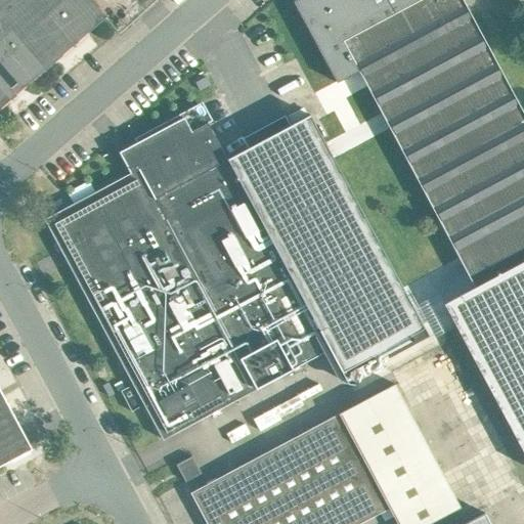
[(0,110),(107,16),(94,1),(93,0),(11,0),(0,10),(0,110)]
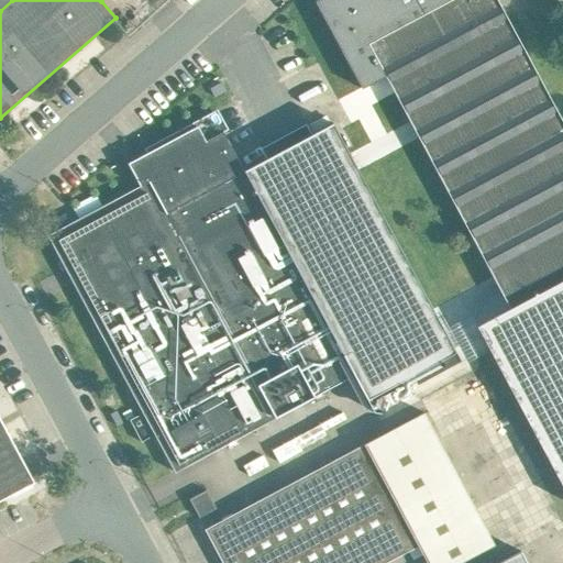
[(0,0),(0,11),(12,0),(0,0)]
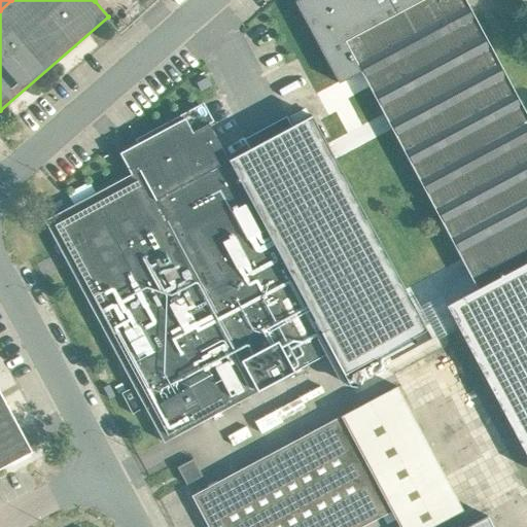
[(323,54),(422,0),(297,0),(295,1),(323,54)]
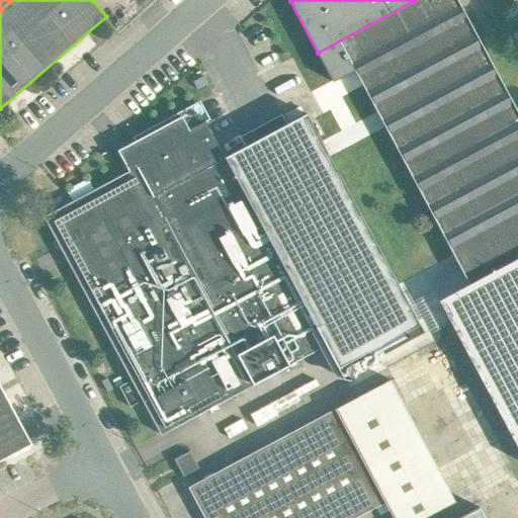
[(517,257),(517,111),(465,15),(457,0),(415,0),(318,53),(333,81),(357,69),(471,283),(517,257)]
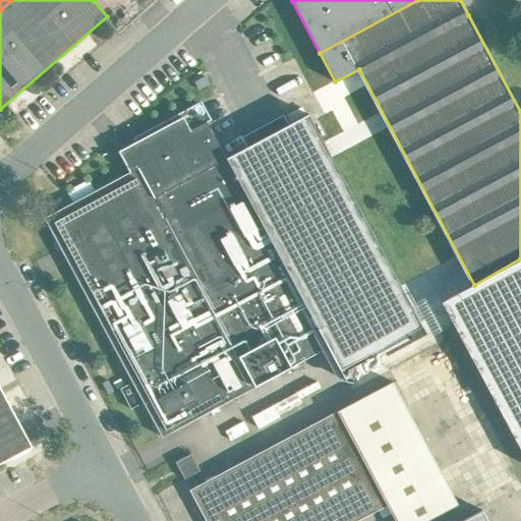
[(227,160),(226,159),(199,108),(136,141),(118,151),(130,172),(138,168),(154,198),(227,160)]
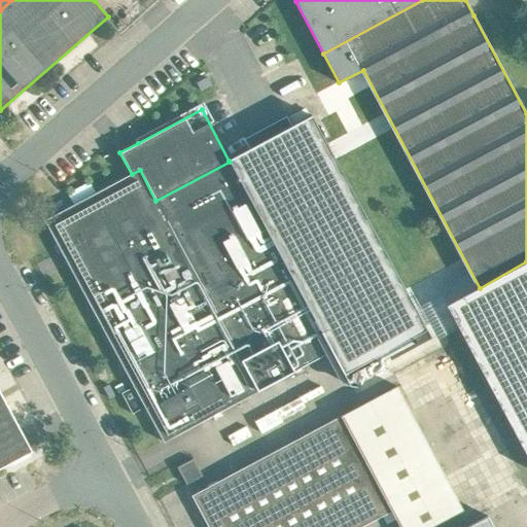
[(312,115),(292,127),(287,116),(244,139),(249,149),(229,161),(230,162),(332,351),(350,383),(432,339),(312,115)]
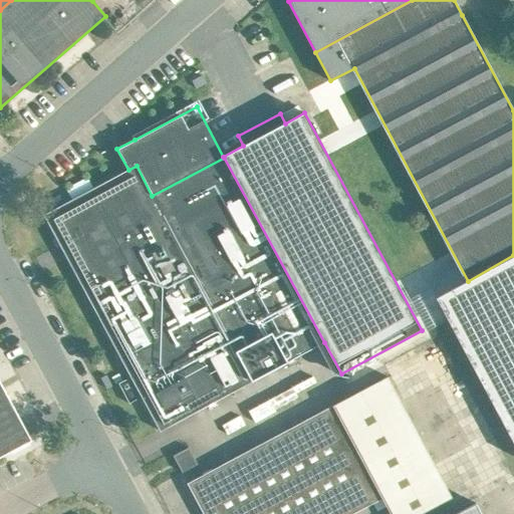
[(324,342),(224,158),(152,196),(252,380),(324,342)]
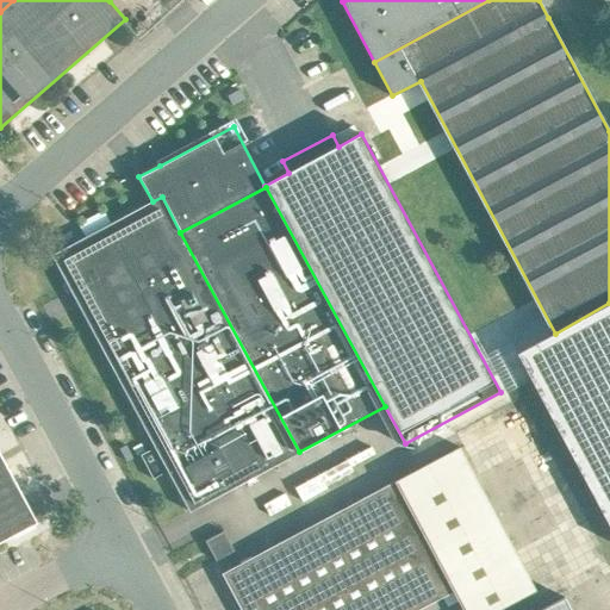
[(299,452),(180,232),(162,197),(153,201),(53,255),(68,282),(63,285),(68,293),(72,291),(191,511),(299,452)]
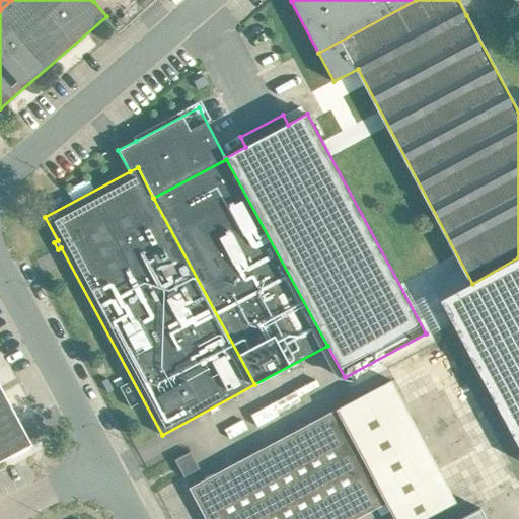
[(518,257),(472,284),(440,301),(518,448),(518,257)]
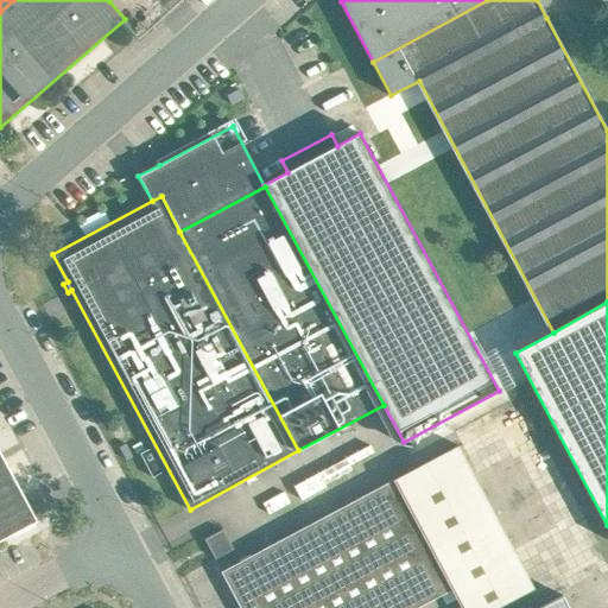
[(458,445),(392,481),(450,589),(461,607),(496,607),(534,588),(458,445)]
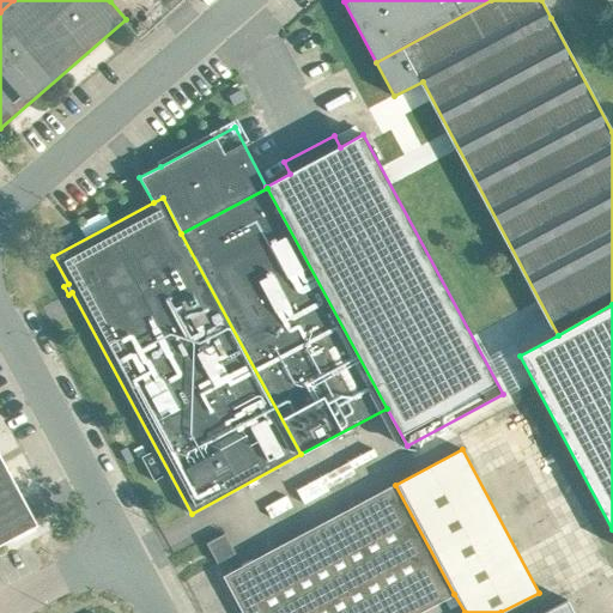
[(0,545),(38,526),(0,454),(0,545)]
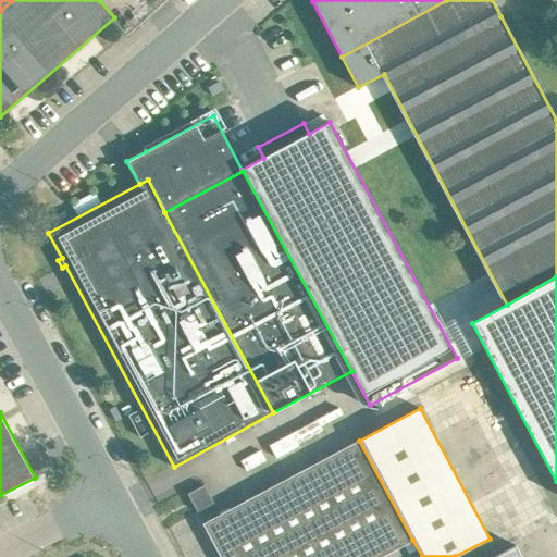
[(380,556),(412,540),(359,441),(203,523),(221,556),(380,556)]
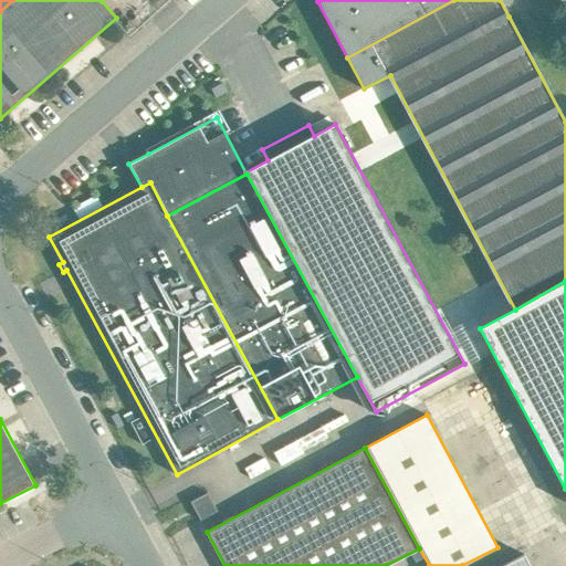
[(208,492),(207,493),(190,502),(200,521),(218,511),(208,492)]
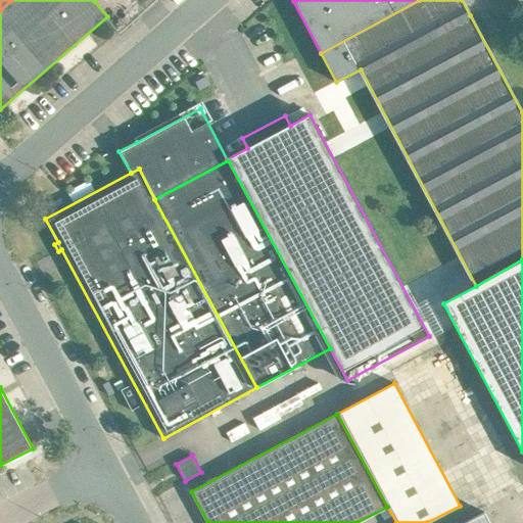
[(462,522),(489,522),(484,512),(462,522)]
